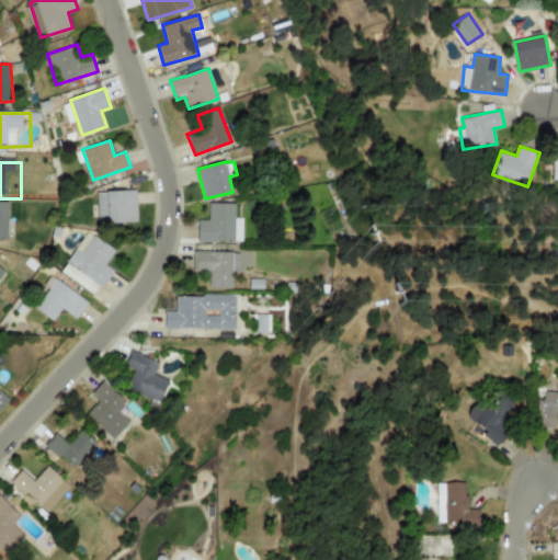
[(99,193),(107,192),(107,191),(138,190),(139,221),(100,224),(99,193)]
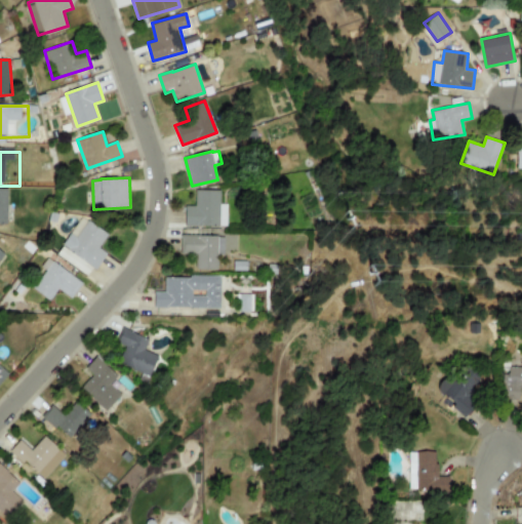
[(0,223),(8,224),(8,188),(0,188),(0,223)]
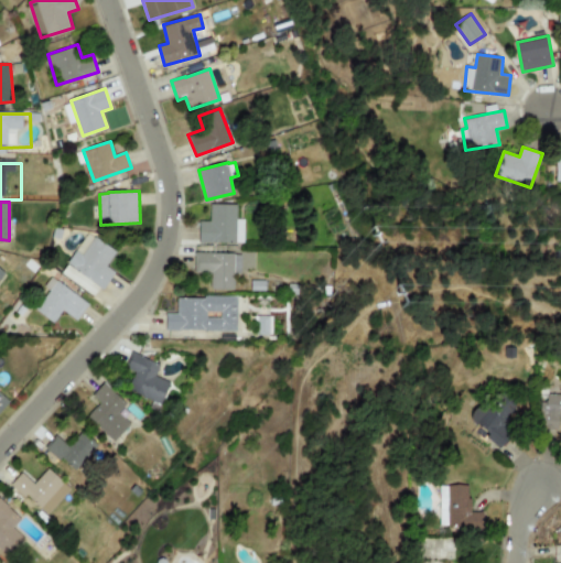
[(212,204),(238,205),(237,218),(246,218),(246,244),(201,242),(201,220),(212,222),(212,204)]
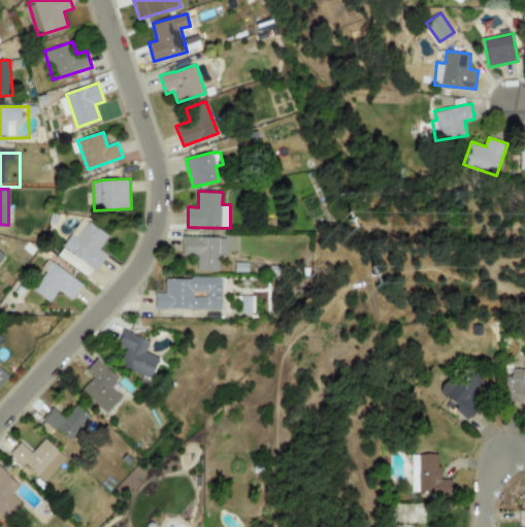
[(64,245),(84,218),(89,223),(90,222),(109,235),(100,249),(108,255),(97,270),(94,268),(89,275),(59,255),(65,246),(64,245)]
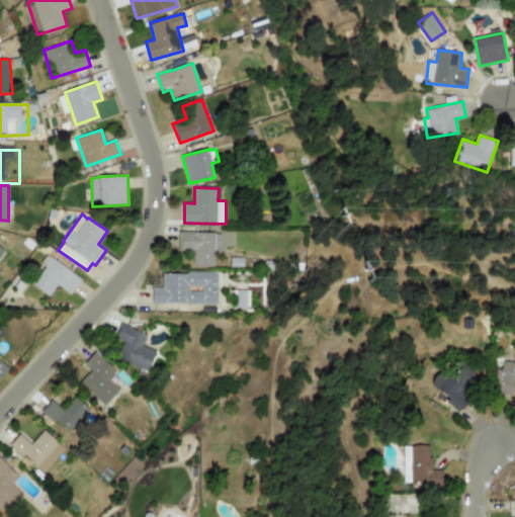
[(180,232),(223,233),(223,252),(216,252),(216,265),(195,264),(196,250),(180,250),(180,232)]
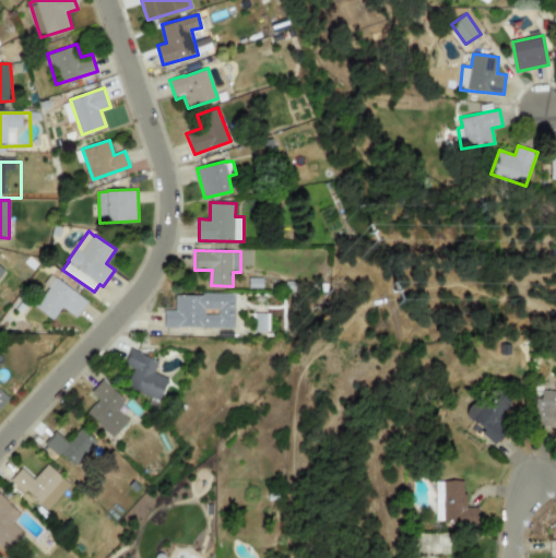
[(37,306),(51,287),(46,283),(52,274),(90,301),(78,316),(63,305),(54,319),(37,306)]
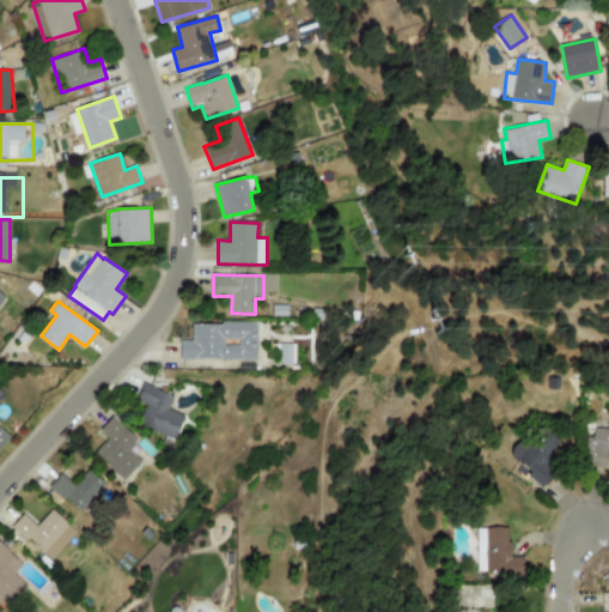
[(182,340),(194,340),(194,323),(224,323),(224,321),(259,321),(259,361),(181,359),(182,340)]
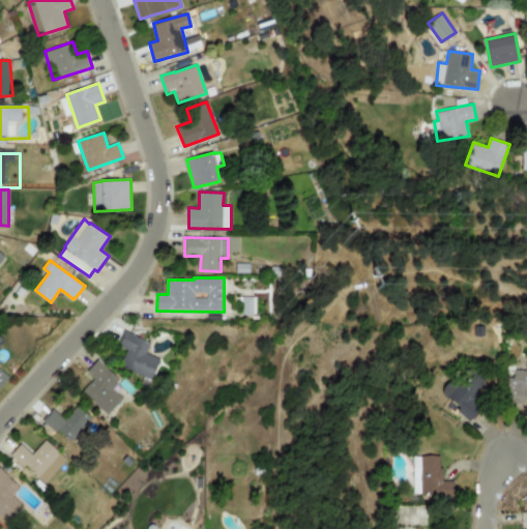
[(120,365),(152,380),(162,359),(146,352),(151,342),(126,330),(119,346),(127,349),(120,365)]
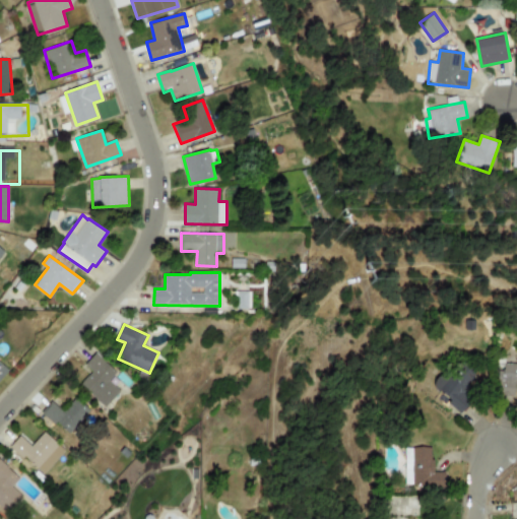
[(121,390),(111,380),(118,372),(97,352),(85,364),(92,371),(81,384),(106,406),(121,390)]
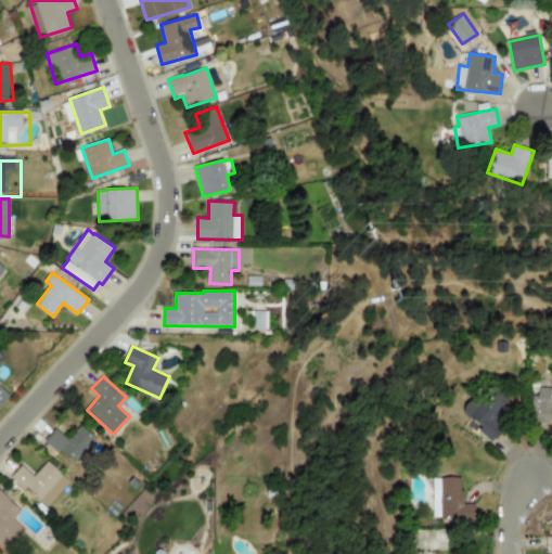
[(508,422),(498,413),(509,401),(489,383),(463,411),(480,427),(479,429),(491,440),(508,422)]
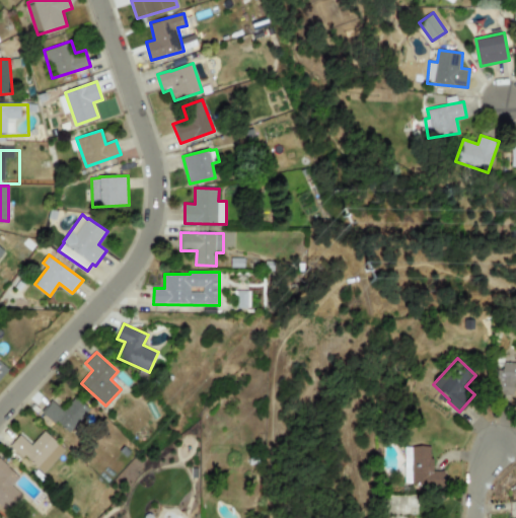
[(0,379),(9,370),(0,360),(0,379)]
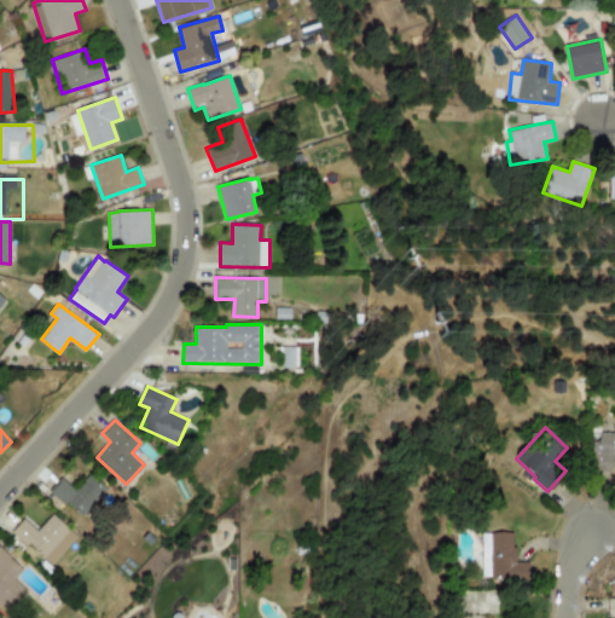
[(593,440),(592,469),(613,471),(613,458),(614,458),(614,432),(599,432),(599,442),(593,440)]
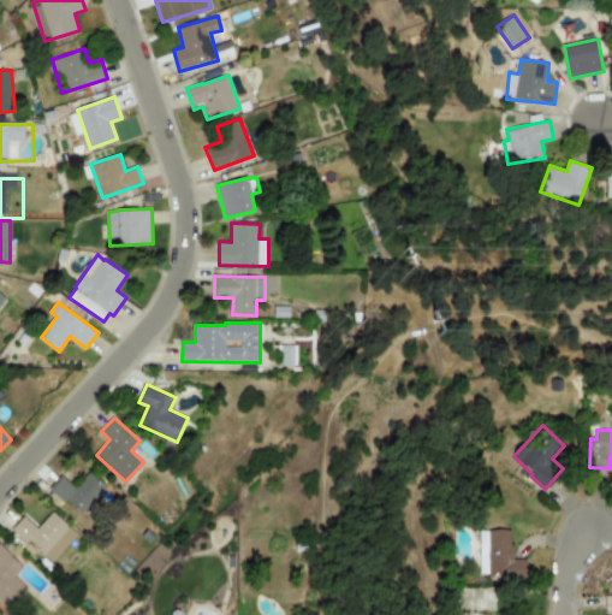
[(77,486),(64,474),(52,488),(82,514),(107,485),(90,471),(77,486)]
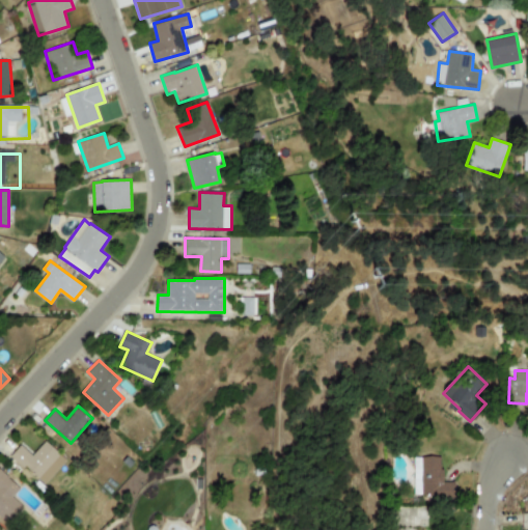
[(67,461),(47,440),(32,454),(22,444),(12,453),(45,484),(67,461)]
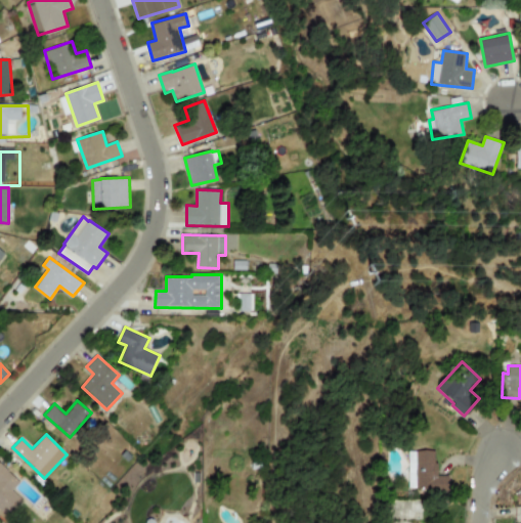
[(409,450),(409,490),(450,489),(450,474),(437,475),(436,449),(409,450)]
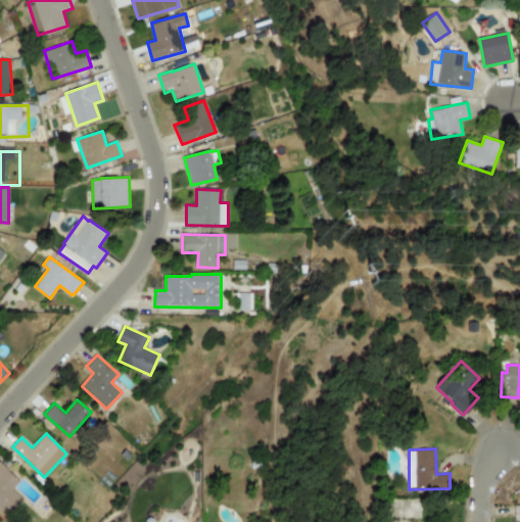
[(0,507),(9,516),(25,500),(13,488),(20,481),(0,461),(0,507)]
